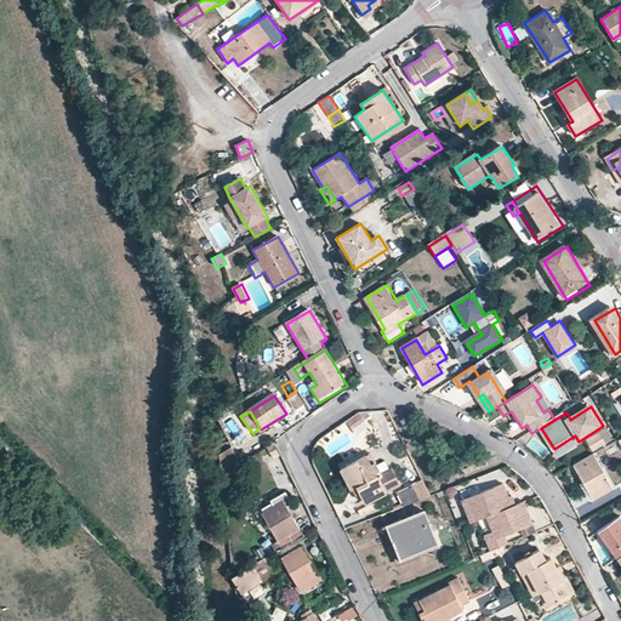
[(366,422),(360,414),(349,423),(354,431),(366,422)]
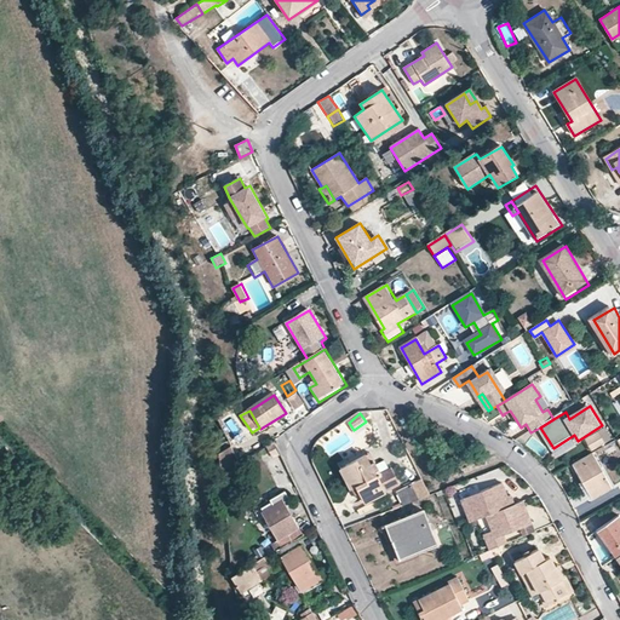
[(608,429),(602,431),(608,443),(614,440),(608,429)]
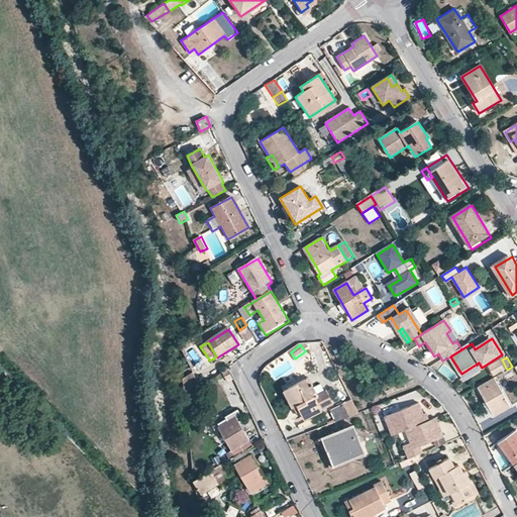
[(502,359),(491,366),(496,376),(507,370),(502,359)]
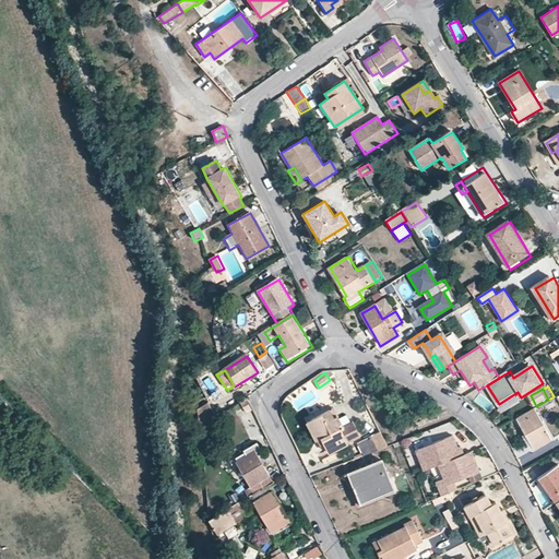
[(241,405),(245,409),(251,406),(249,401),(241,405)]
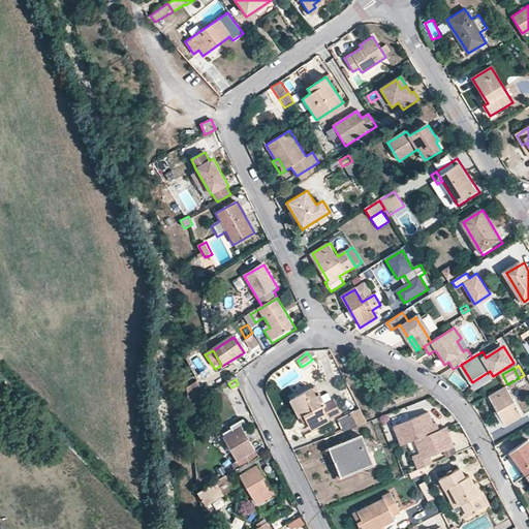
[(524,416),(506,387),(490,397),(507,426),(524,416)]
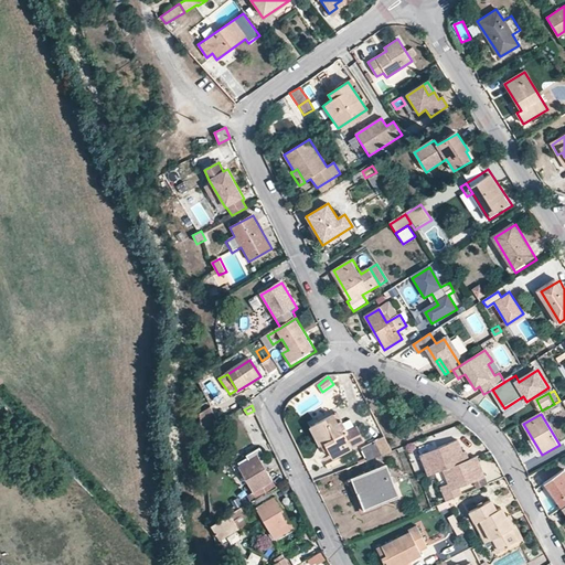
[(320,427),(329,448),(336,461),(354,451),(349,440),(353,438),(348,425),(342,427),(339,418),(320,427)]
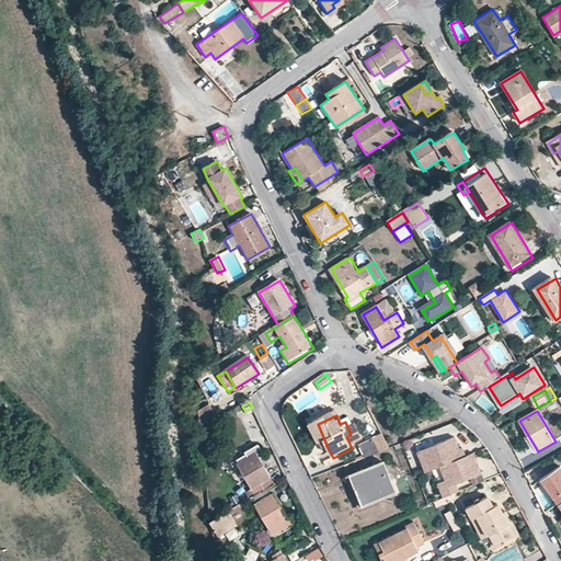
[(320,448),(327,445),(318,424),(310,427),(320,448)]
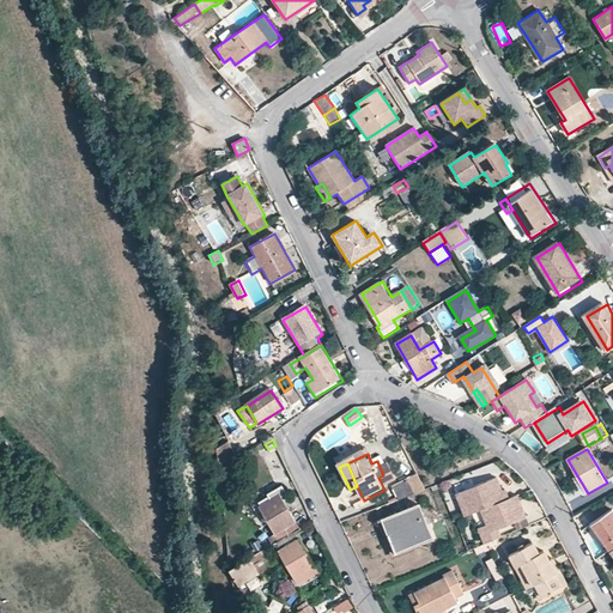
[(408,479),(416,495),(426,489),(419,474),(408,479)]
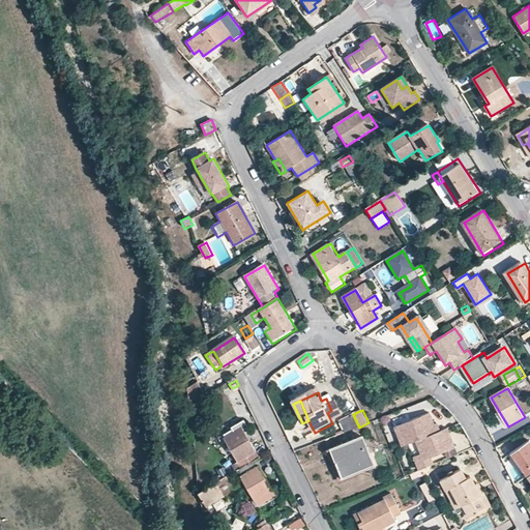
[(248,450),(256,446),(240,414),(223,423),(237,457),(248,450)]
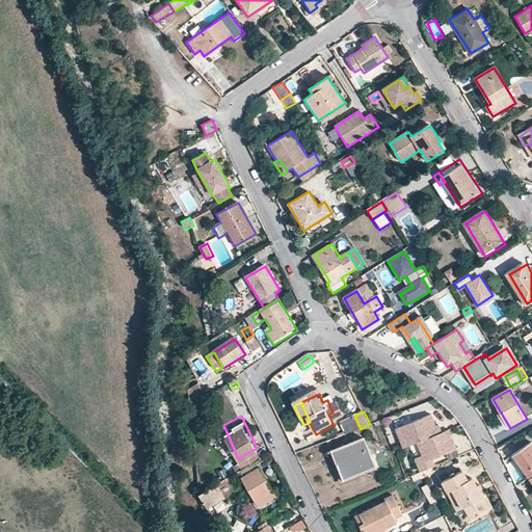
[(449,455),(460,451),(452,431),(445,434),(442,426),(439,427),(434,416),(398,430),(405,449),(419,444),(424,457),(417,460),(423,475),(439,469),(435,461),(449,455)]
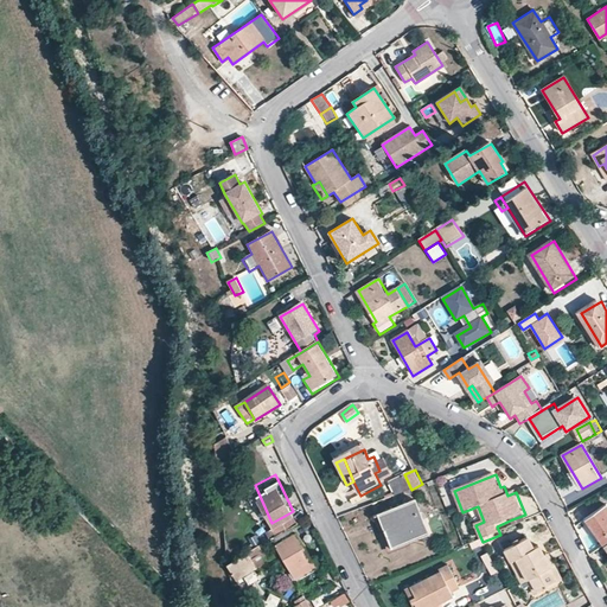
[(382,517),(390,538),(403,534),(407,544),(432,535),(419,503),(382,517)]
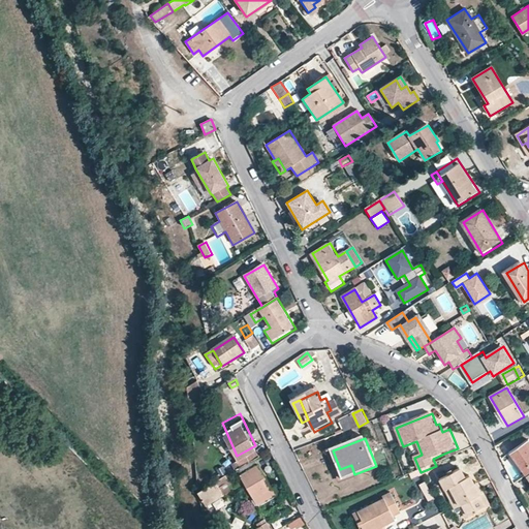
[(509,453),(526,475),(528,472),(528,441),(527,439),(509,453)]
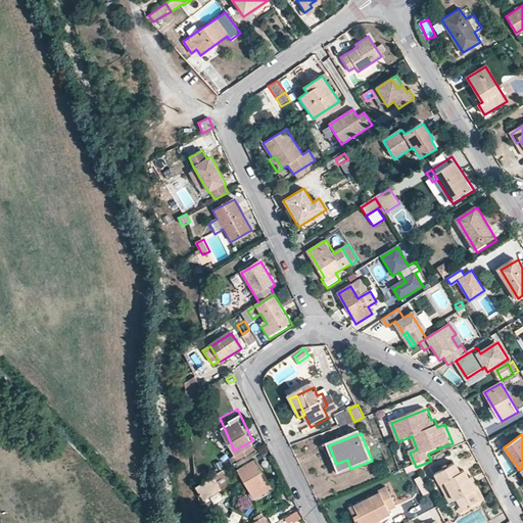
[(441,447),(444,455),(455,450),(453,443),(441,447)]
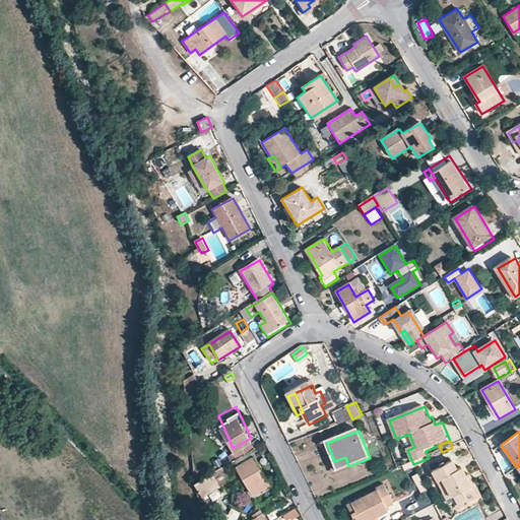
[(233,448),(225,451),(241,478),(258,469),(244,442),(233,448)]
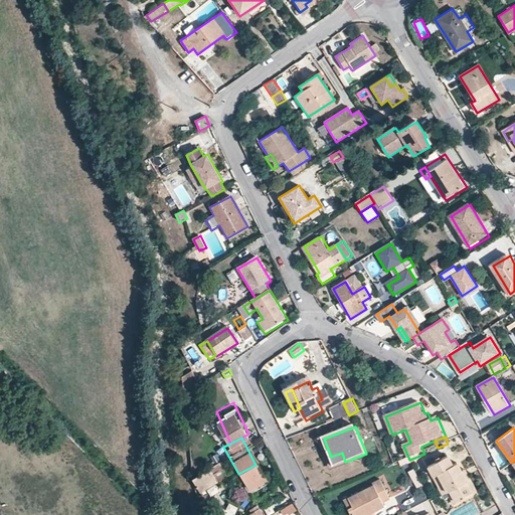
[(342,453),(331,457),(335,467),(345,462),(342,453)]
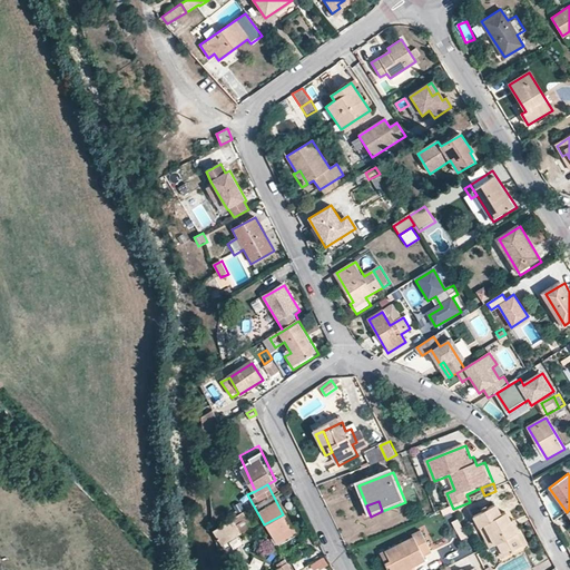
[(228,505),(208,516),(212,523),(232,513),(228,505)]
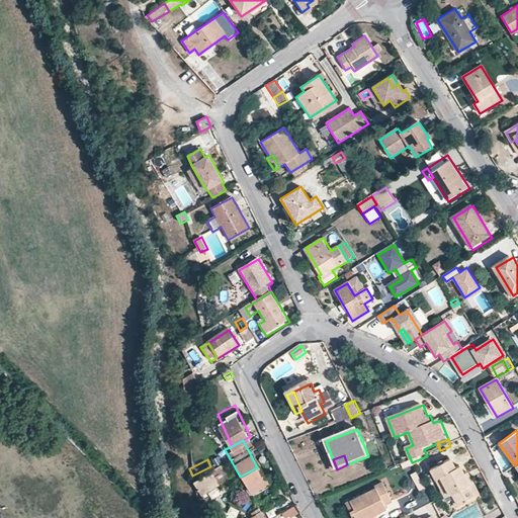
[(432,471),(438,482),(443,479),(450,492),(459,509),(480,498),(467,477),(462,467),(457,470),(452,460),(432,471)]
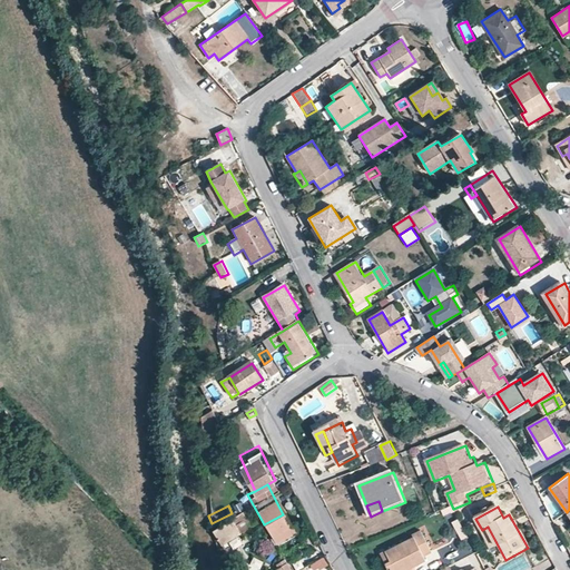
[(232,513),(212,523),(215,529),(235,519),(232,513)]
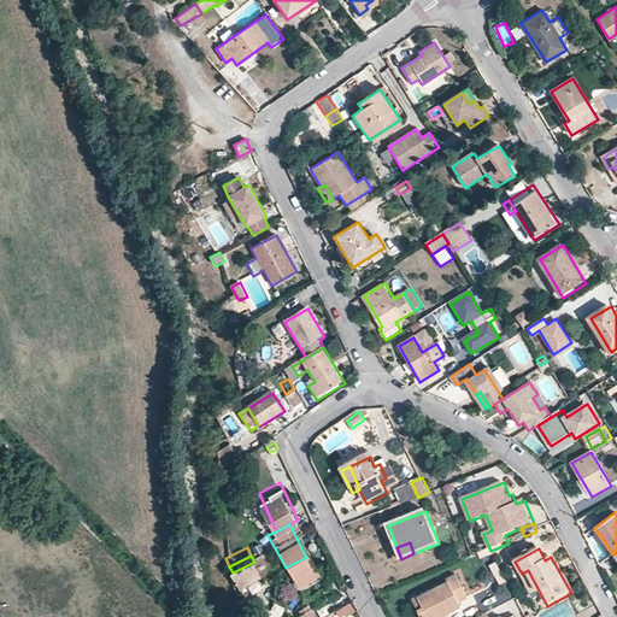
[(252,583),(274,574),(265,558),(233,574),(246,600),(257,595),(252,583)]
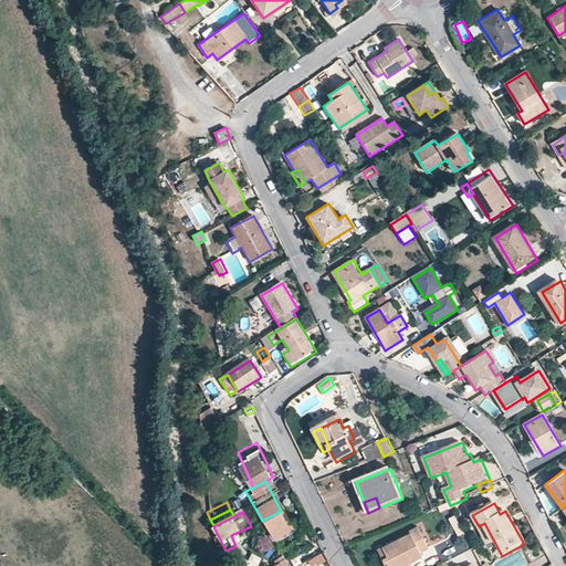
[(515,519),(511,521),(524,544),(528,542),(515,519)]
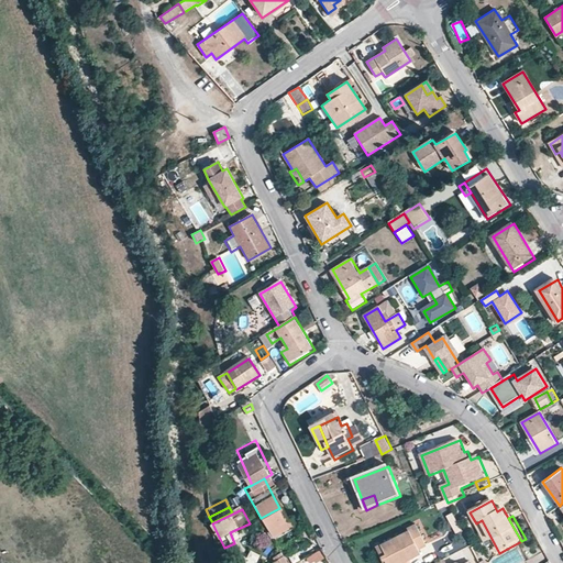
[(482,520),(476,523),(484,538),(489,534),(482,520)]
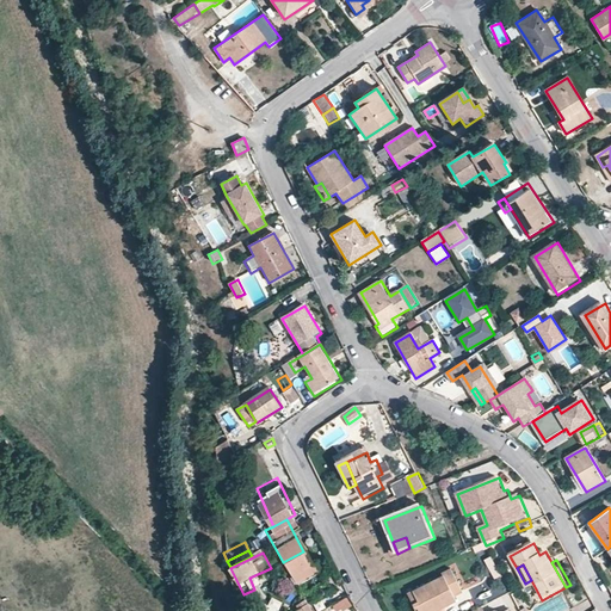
[(421,603),(415,606),(417,610),(439,610),(442,610),(458,603),(456,598),(464,594),(452,569),(442,574),(444,579),(417,593),(421,603)]
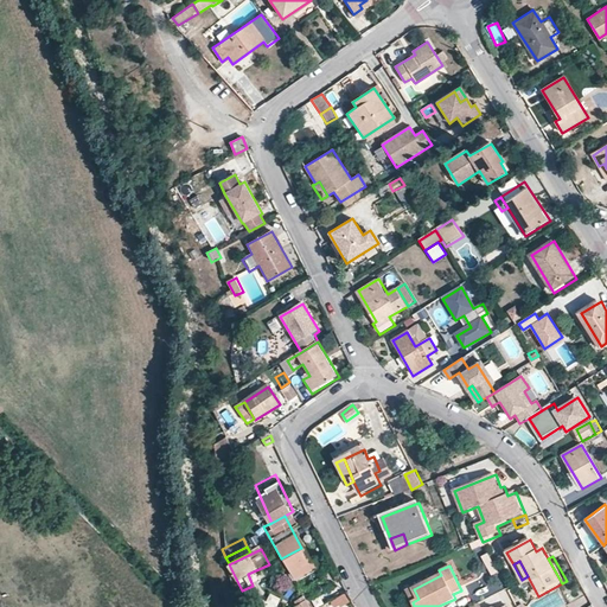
[(407,593),(413,602),(419,599),(414,589),(407,593)]
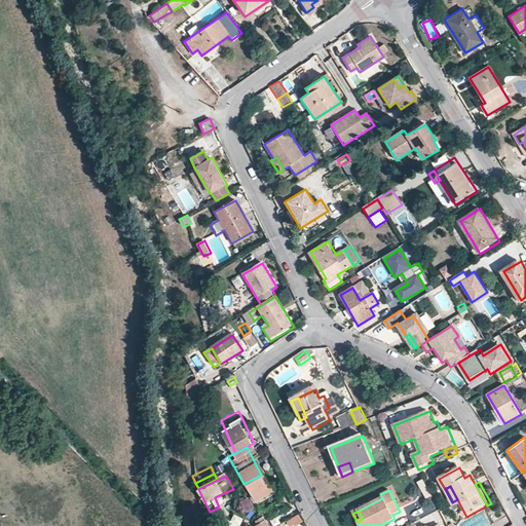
[(300,515),(287,520),(289,525),(294,525),(304,522),(300,515)]
